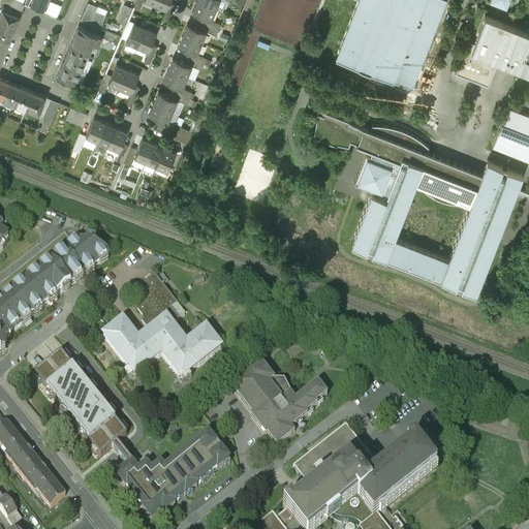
[(24,4),(13,0),(3,0),(7,2),(6,4),(22,10),(24,4)]
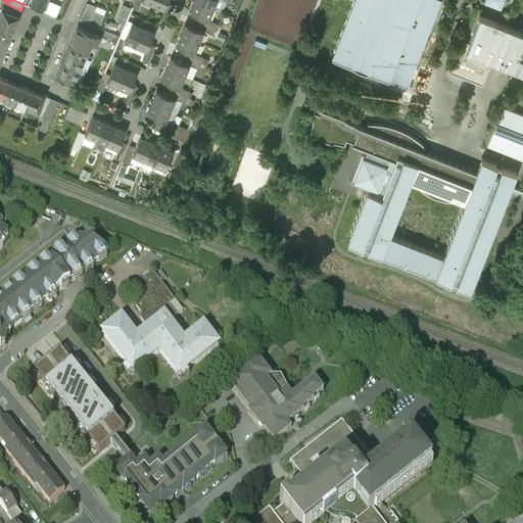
[(33,0),(31,7),(43,12),(47,0),(33,0)]
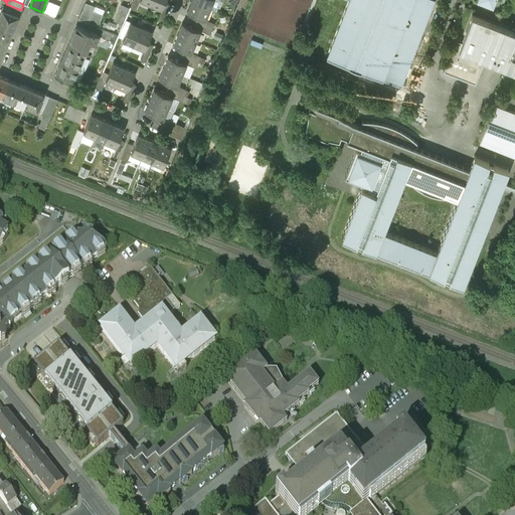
[(132,0),(130,6),(136,9),(139,0),(132,0)]
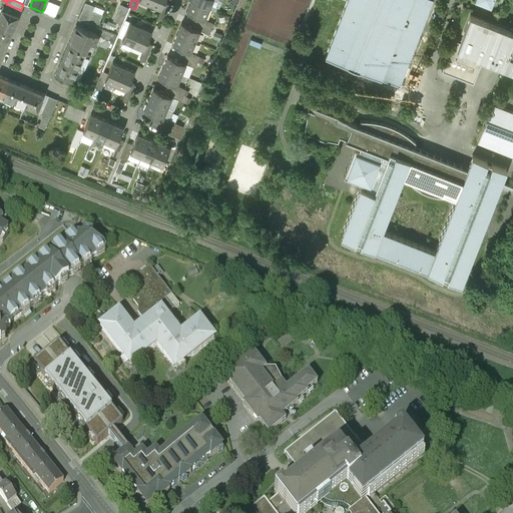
[(164,0),(151,0),(150,4),(161,9),(164,1),(164,0)]
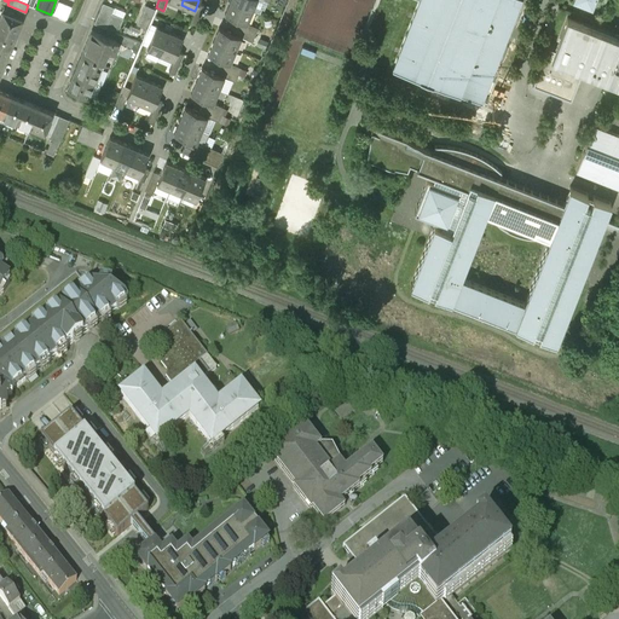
[(253,10),(230,0),(225,13),(238,19),(247,23),(253,10)]
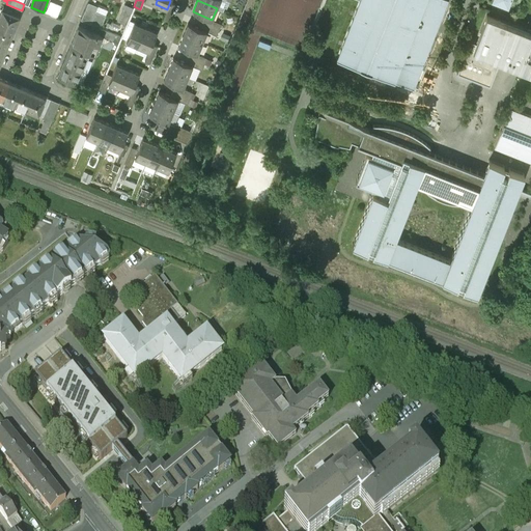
[(447,0),(359,0),(336,58),(413,88),(417,78),(415,77),(418,68),(420,70),(429,48),(426,47),(430,38),(432,39),(441,18),(439,17),(442,8),(444,9),(447,0)]
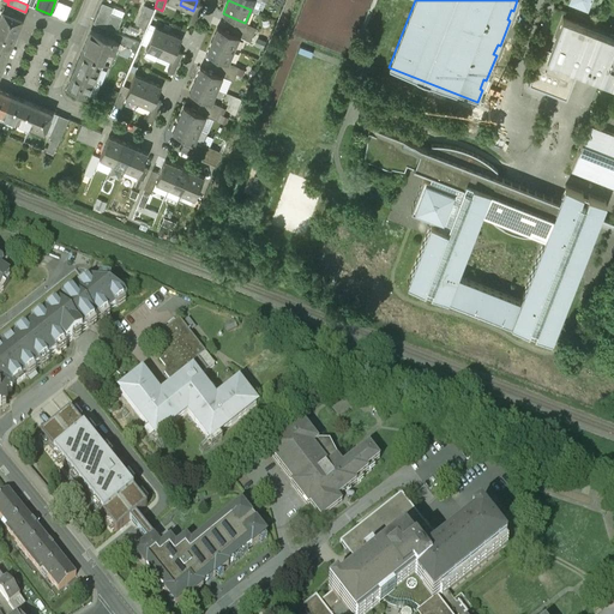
[(66,4),(59,1),(54,12),(61,14),(66,4)]
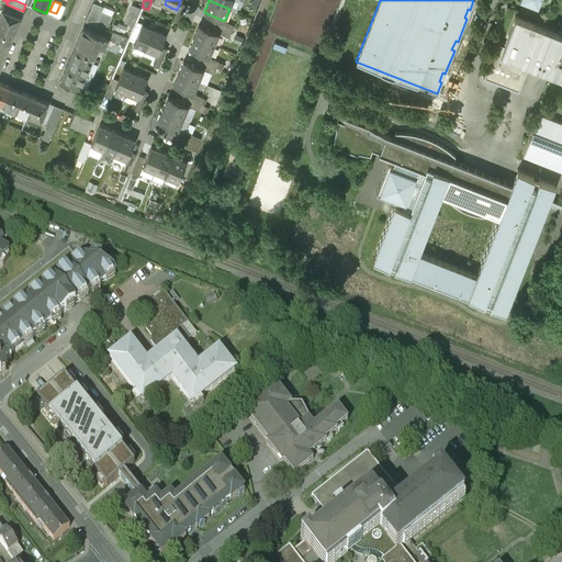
[(180,1),(177,10),(172,20),(178,22),(186,4),(180,1)]
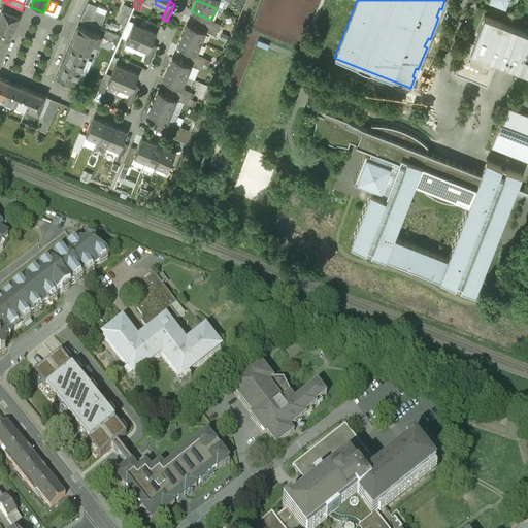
[(87,3),(80,20),(90,24),(95,11),(97,7),(87,3)]
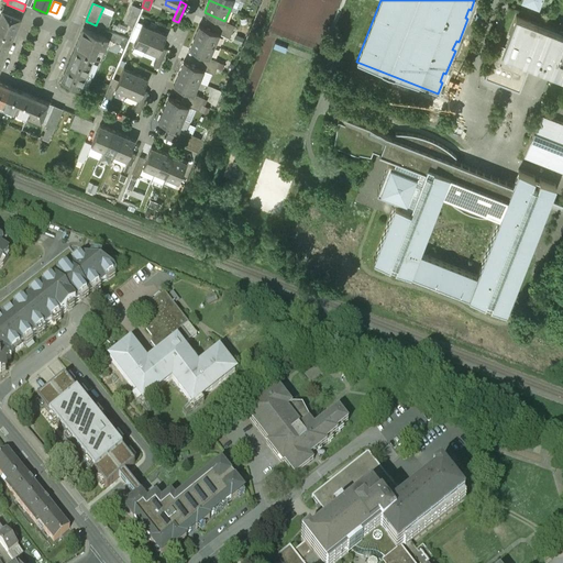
[(12,10),(3,6),(0,13),(0,22),(15,30),(21,17),(11,13),(12,10)]
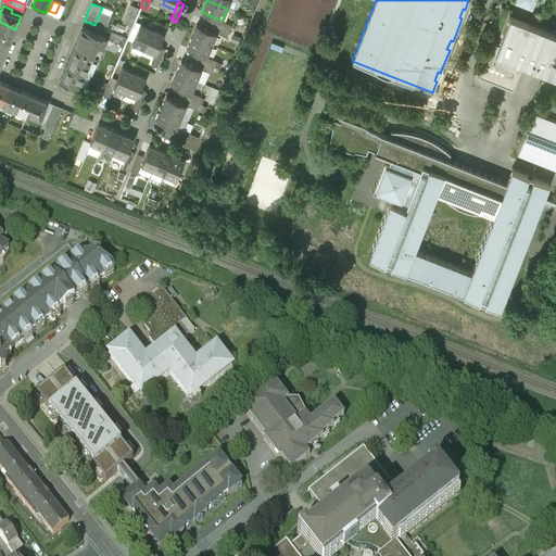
[(139,9),(129,5),(123,22),(131,26),(139,9)]
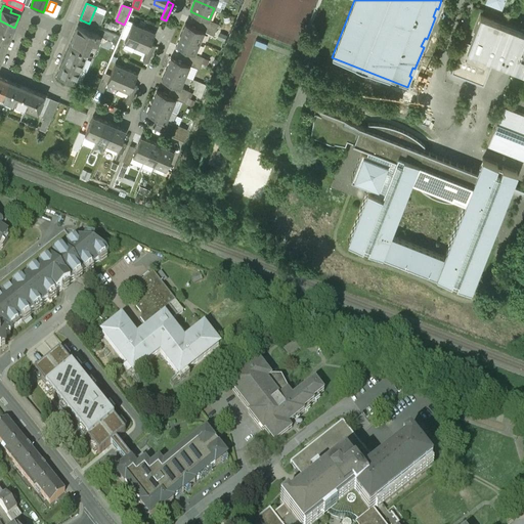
[(104,15),(94,11),(89,24),(94,26),(99,28),(104,15)]
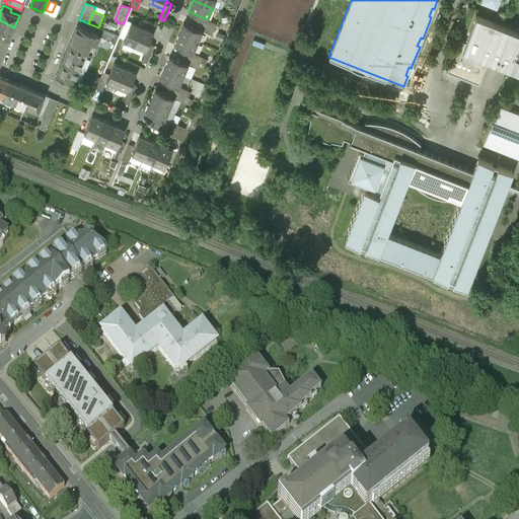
[(518,30),(475,14),(465,42),(459,40),(446,72),(478,84),(489,59),(518,71),(518,30)]
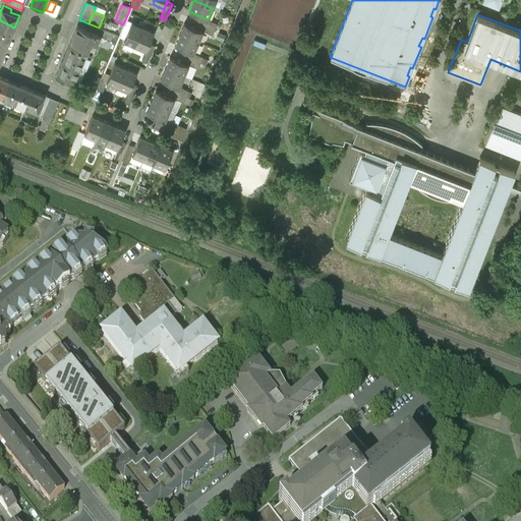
[(208,19),(200,16),(198,21),(215,29),(218,23),(208,19)]
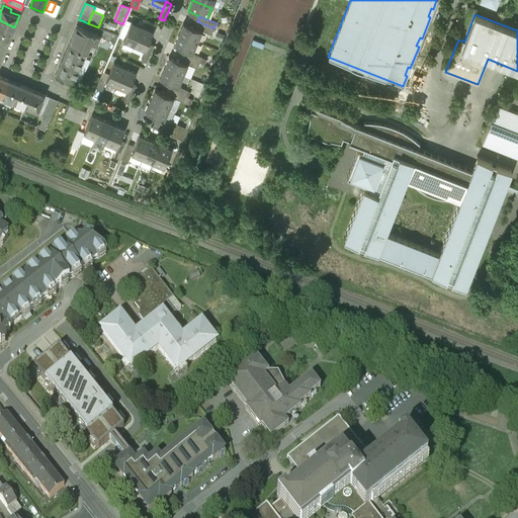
[(0,20),(0,34),(9,38),(14,27),(0,20)]
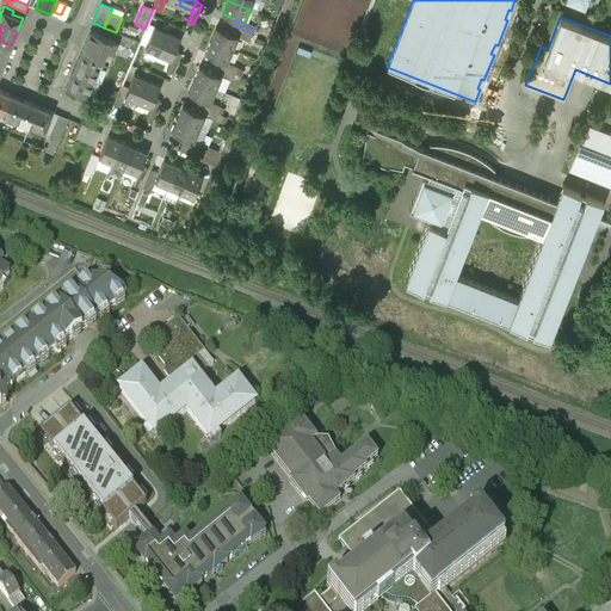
[(155,25),(146,48),(159,53),(167,31),(155,25)]
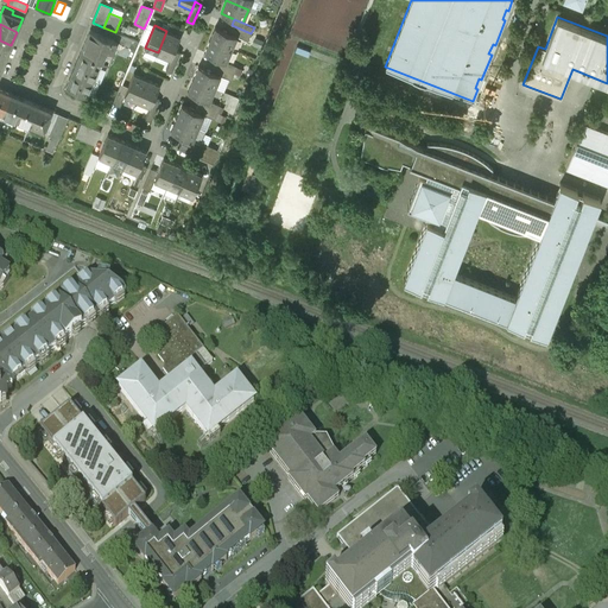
[(251,33),(232,25),(228,32),(238,36),(236,36),(248,40),(251,33)]
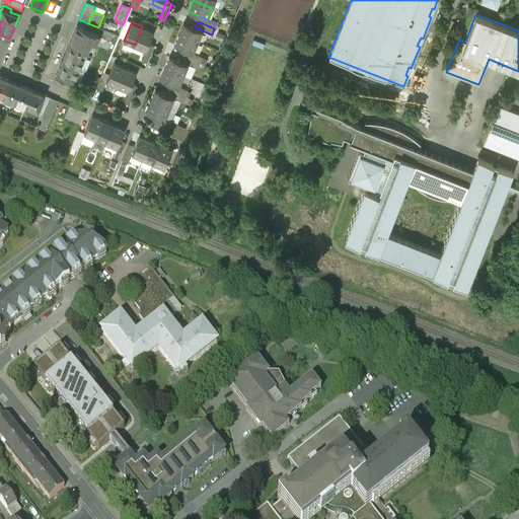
[(195,27),(183,22),(178,33),(198,42),(202,30),(203,30),(195,27)]
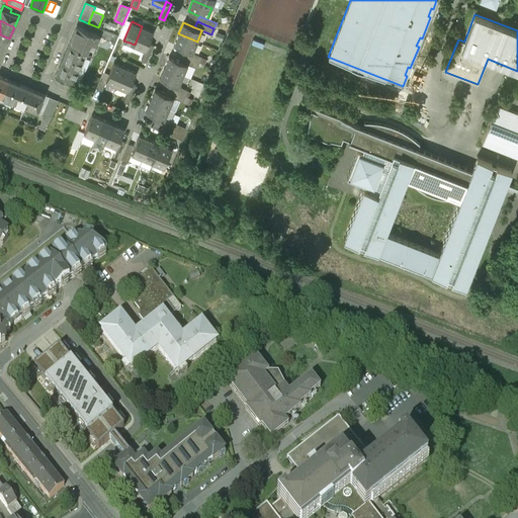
[(91,31),(76,24),(69,42),(86,51),(90,52),(94,44),(96,44),(99,36),(99,34),(91,31)]
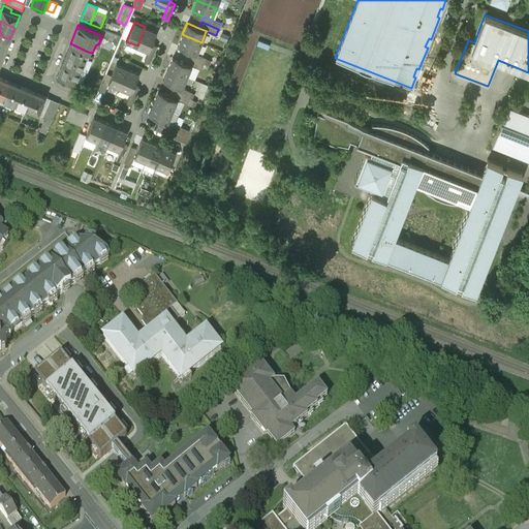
[(100,28),(95,26),(93,32),(101,35),(101,37),(112,41),(115,34),(100,28)]
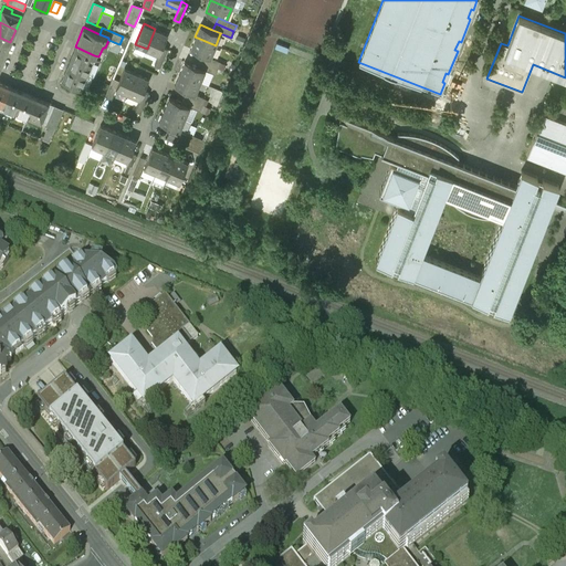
[(167,33),(155,29),(147,49),(158,54),(159,54),(163,46),(167,33)]
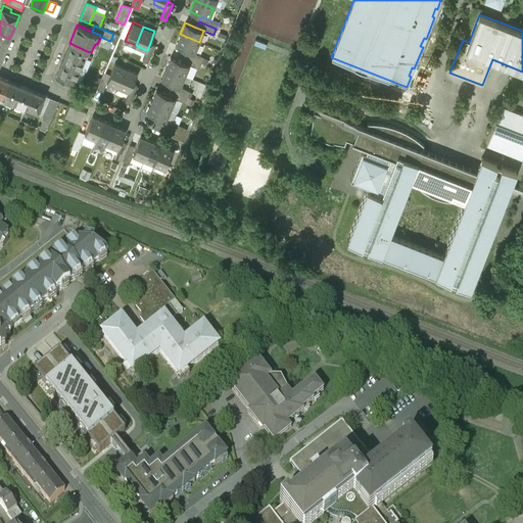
[(120,36),(113,34),(110,41),(116,43),(120,36)]
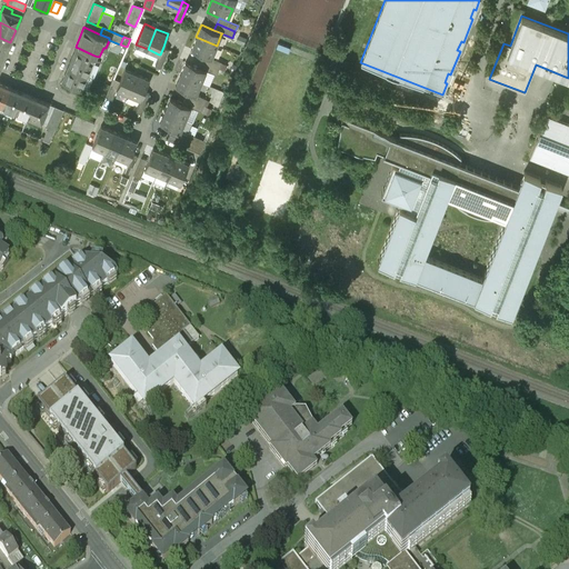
[(217,46),(196,37),(191,49),(203,55),(211,58),(217,46)]
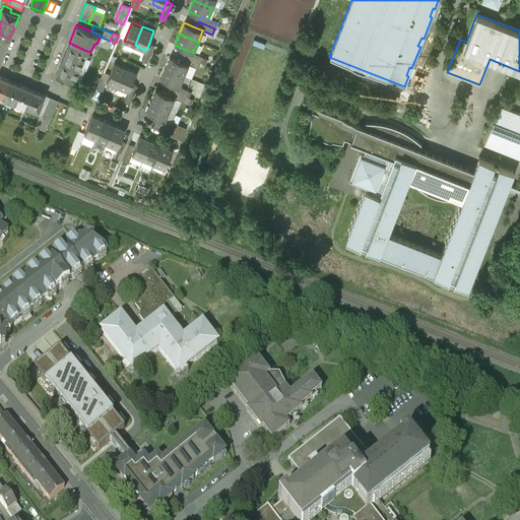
[(9,39),(0,35),(0,49),(4,51),(9,39)]
